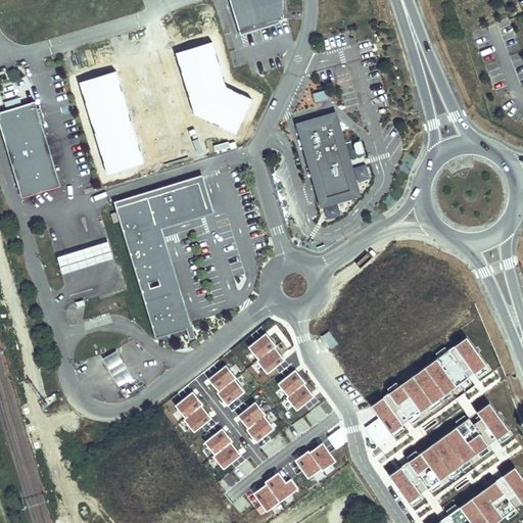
[(229,0),(239,32),(284,18),(285,1),(284,0),(229,0)]
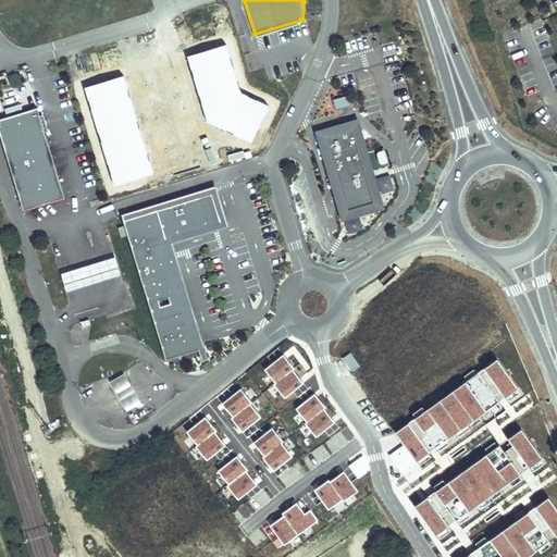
[(351,106),(348,95),(332,99),(335,110),(351,106)]
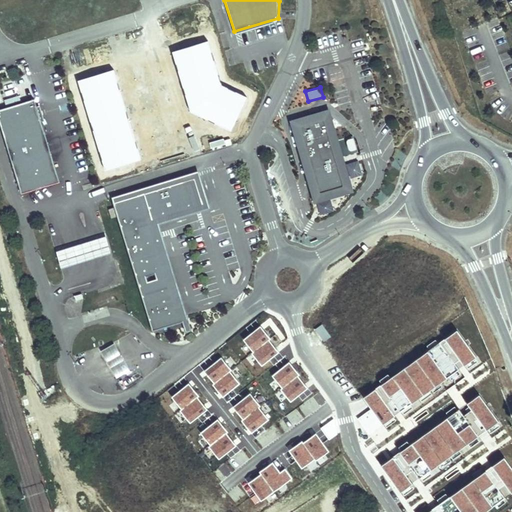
[(0,109),(0,124),(21,194),(60,182),(35,99),(0,109)]
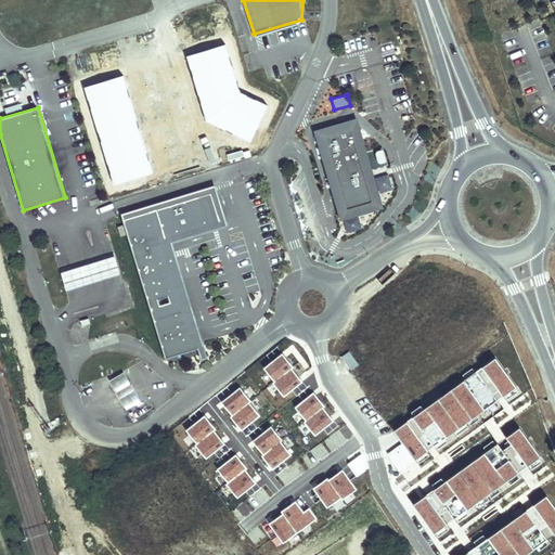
[(320,133),(347,126),(346,121),(317,130),(318,134),(320,133)]
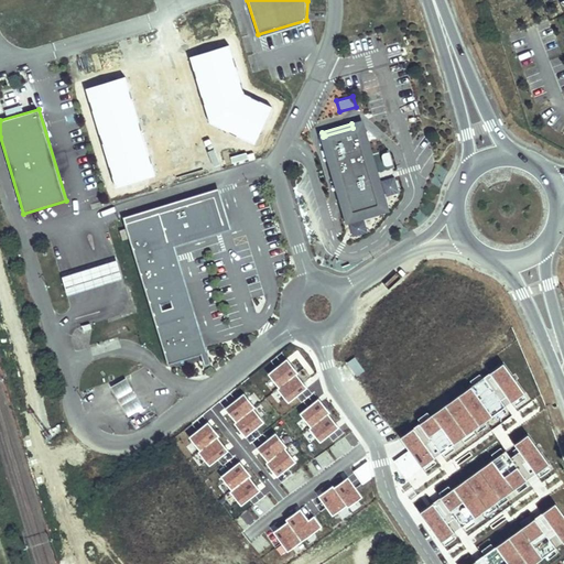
[(384,208),(360,126),(353,128),(325,136),(329,152),(331,155),(338,182),(339,185),(349,219),(384,208)]
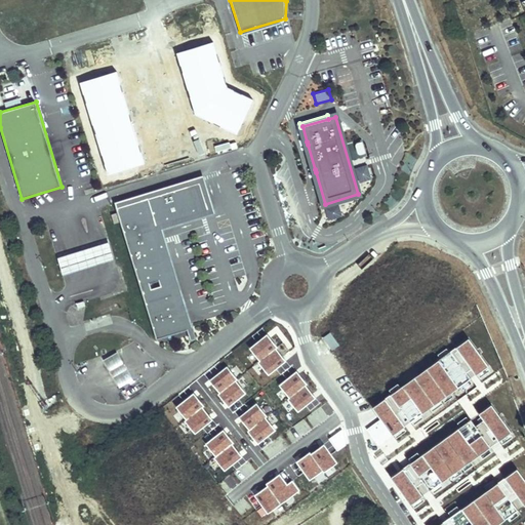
[(359,182),(370,177),(366,165),(354,169),(359,182)]
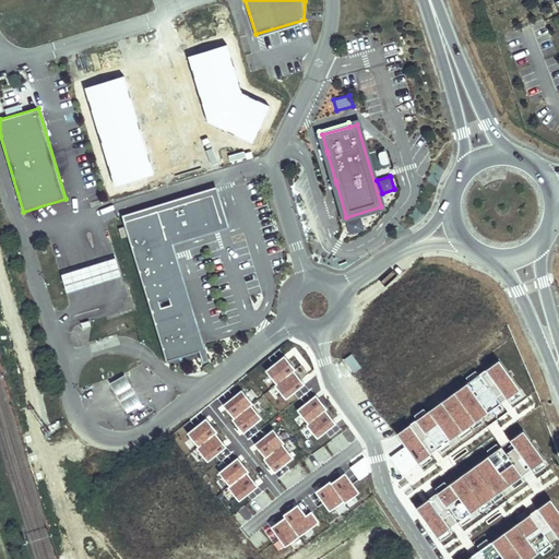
[(230,228),(218,190),(217,187),(122,215),(123,221),(157,210),(201,351),(197,352),(201,365),(210,363),(205,345),(175,245),(230,228)]
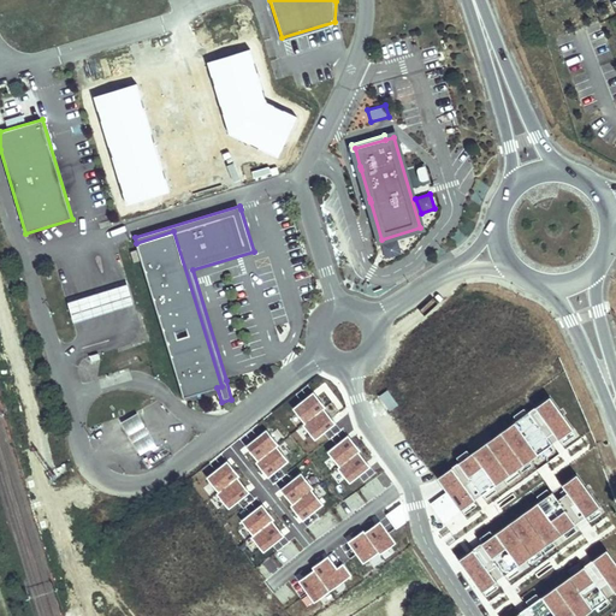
[(173,231),(136,243),(184,398),(217,388),(221,386),(173,231)]
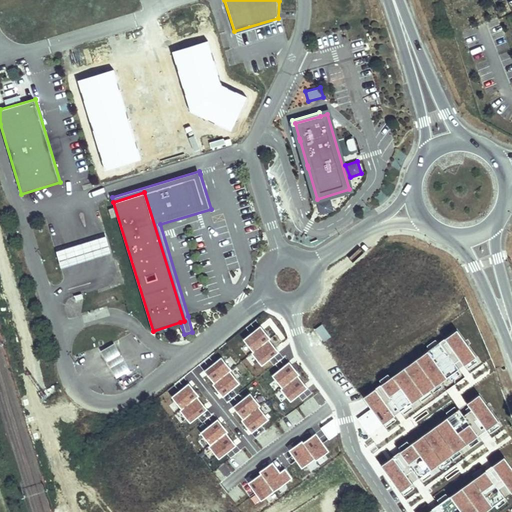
[(320,215),(334,211),(331,201),(317,204),(320,215)]
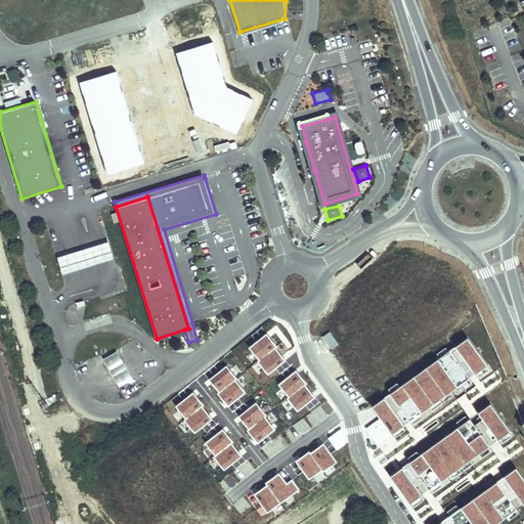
[(62,273),(114,258),(110,242),(57,258),(62,273)]
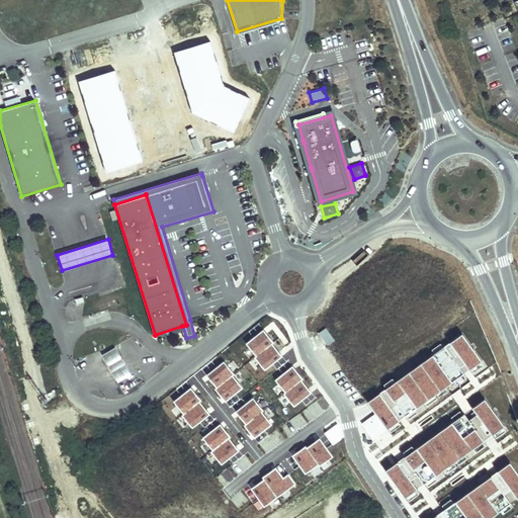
[(266,369),(282,356),(265,333),(248,346),(266,369)]
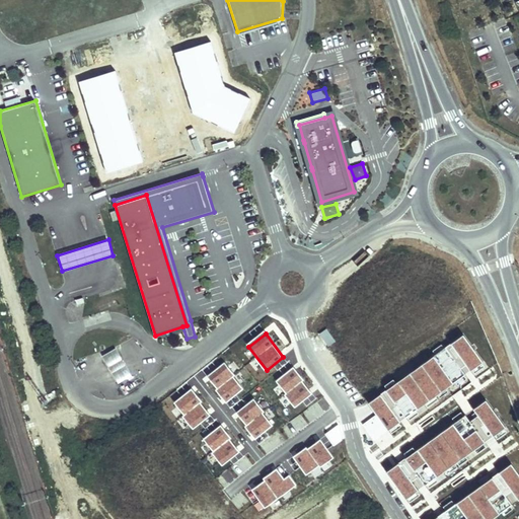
[(467,372),(483,363),(464,336),(366,399),(386,431),(470,375),(467,372)]
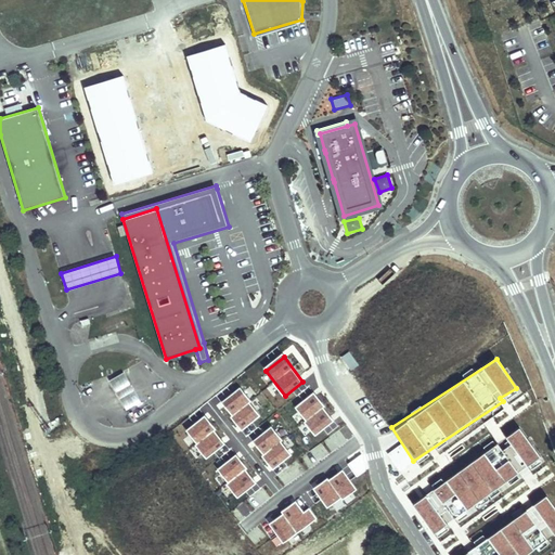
[(124,372),(110,381),(116,392),(131,385),(124,372)]
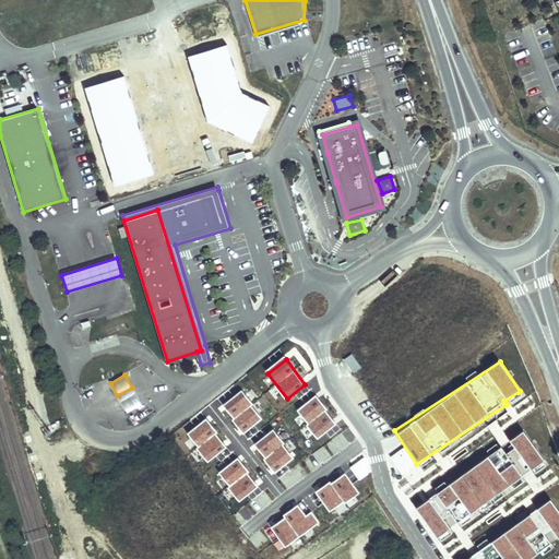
[(132,388),(117,395),(120,401),(135,393),(132,388)]
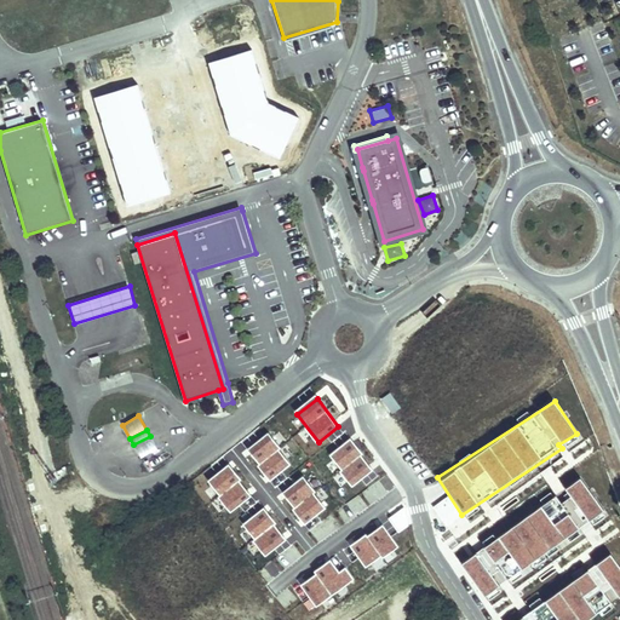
[(268,434),(247,449),(269,477),(290,463),(268,434)]
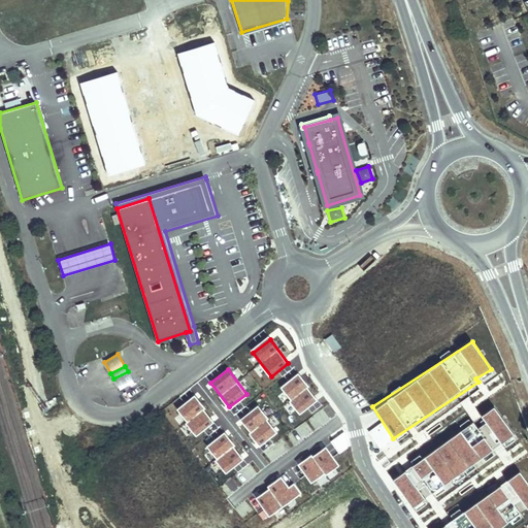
[(128,371),(113,378),(121,390),(134,383),(128,371)]
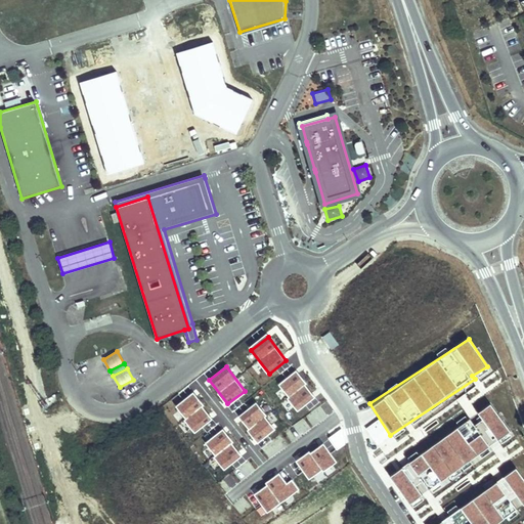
[(297,411),(316,396),(296,372),(277,386),(297,411)]
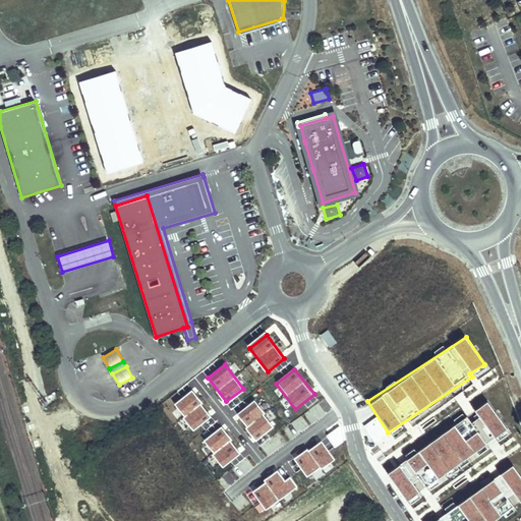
[(175,402),(189,428),(209,418),(195,392),(175,402)]
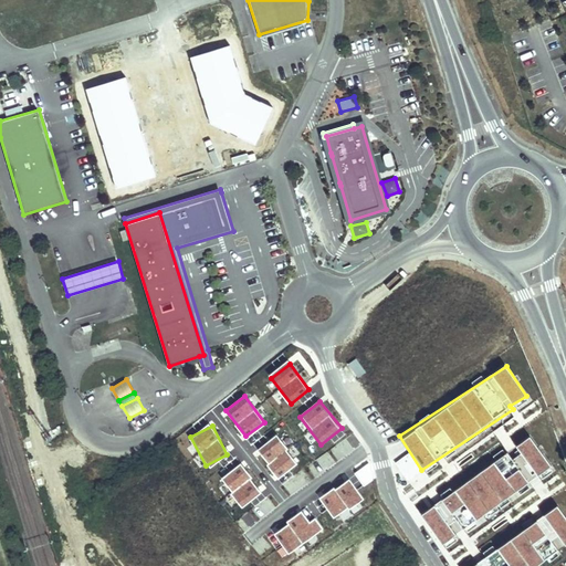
[(482,471),(506,453),(492,435),(470,451),(472,456),(463,462),(468,468),(475,462),(482,471)]
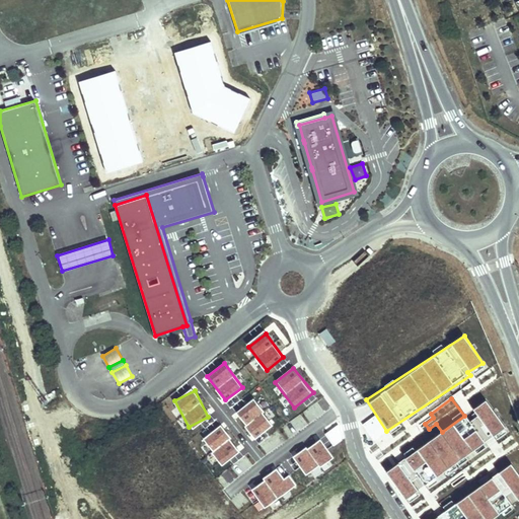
[(237,412),(254,439),(273,427),(255,399),(237,412)]
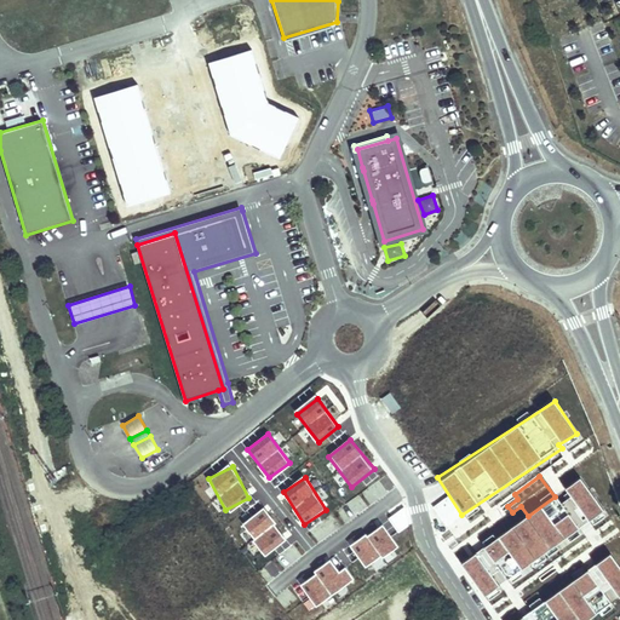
[(499,570),(506,580),(606,515),(583,480),(483,545),(486,549),(461,563),(483,597),(498,587),(491,577),(499,570)]
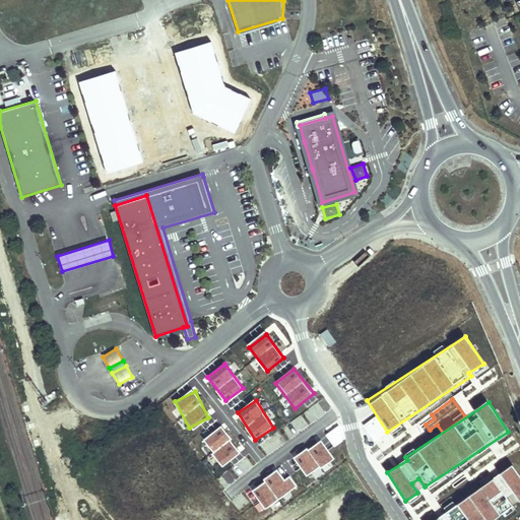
[(203,441),(220,465),(240,452),(222,428),(203,441)]
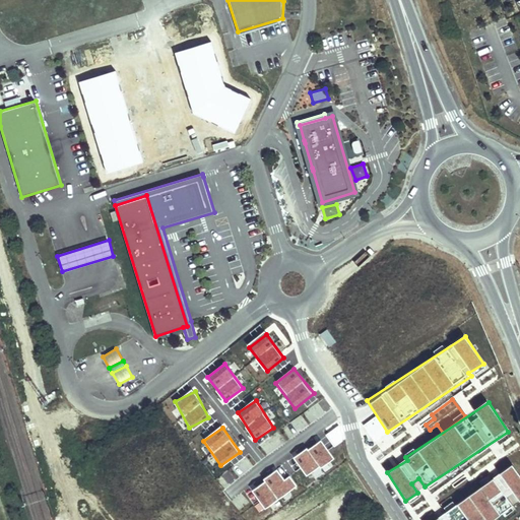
[(322,440),(295,457),(308,475),(334,458),(322,440)]
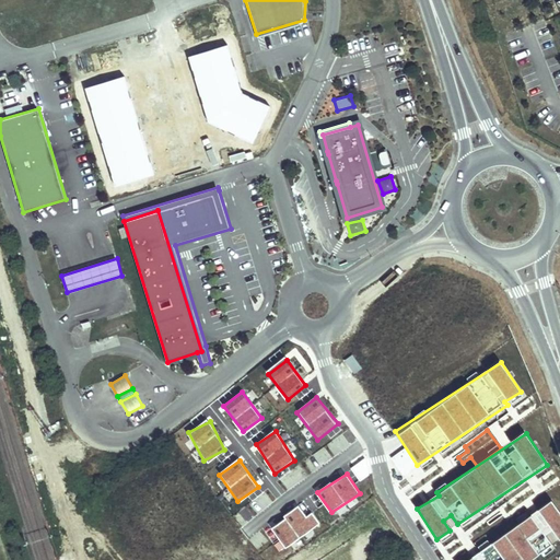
[(492,501),(475,511),(482,523),(499,513),(492,501)]
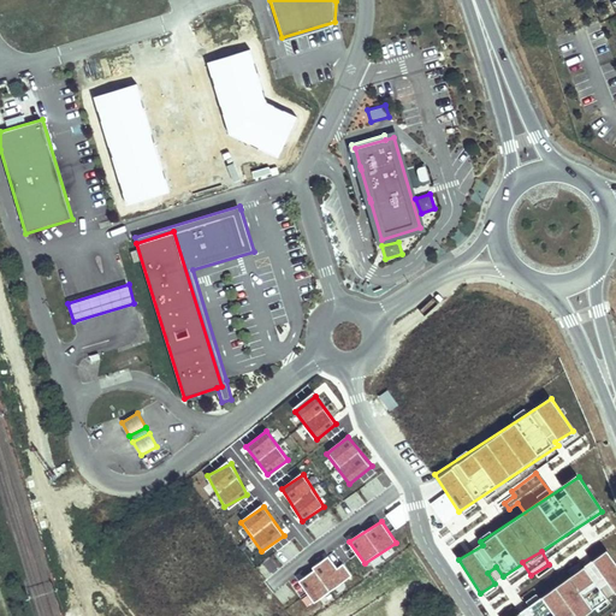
[(615,563),(608,552),(511,615),(584,615),(608,600),(599,587),(605,584),(614,594),(615,592),(615,563)]
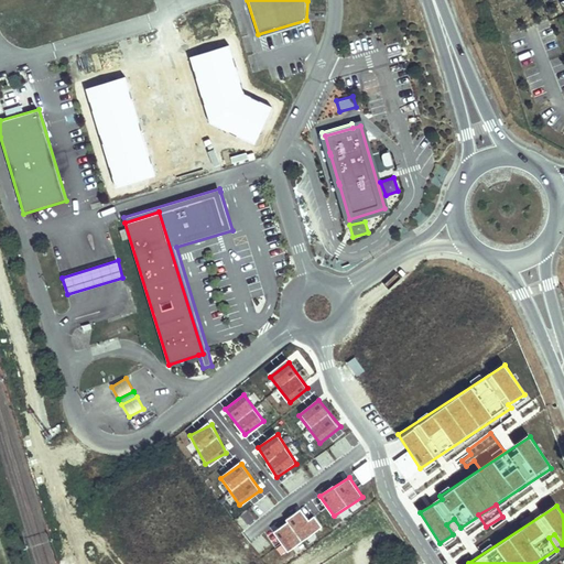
[(322,528),(314,517),(306,521),(301,512),(273,530),(286,551),(322,528)]
